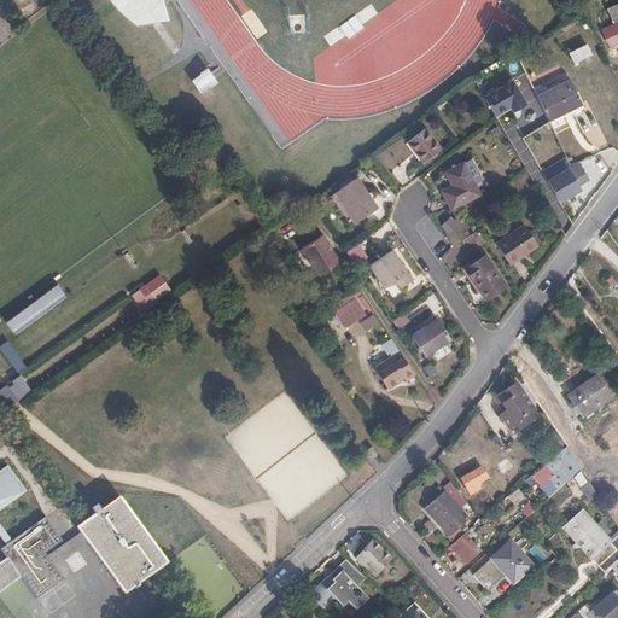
[(112,0),(115,4),(120,7),(124,12),(129,17),(134,21),(138,23),(144,19),(139,16),(133,12),(129,7),(124,4),(121,0),(112,0)]
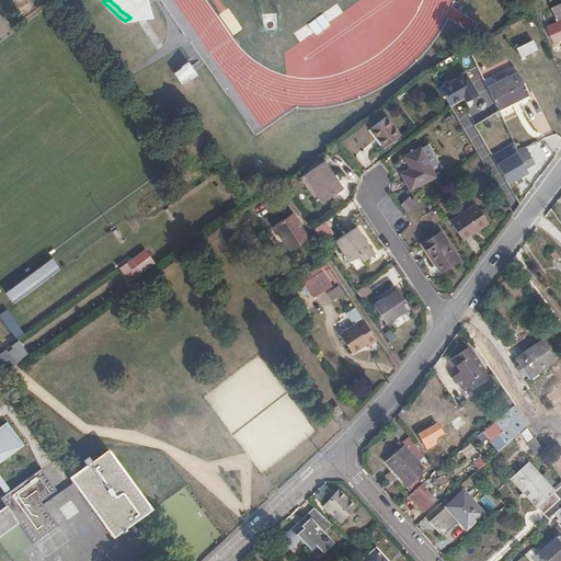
[(144,0),(110,0),(113,3),(117,7),(121,11),(126,14),(130,18),(147,4),(144,0)]
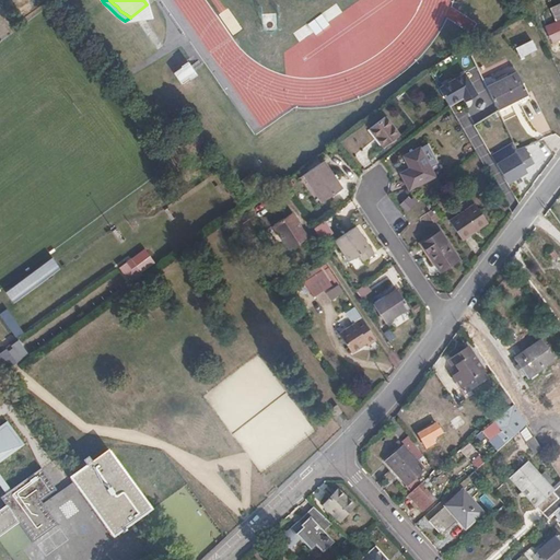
[(130,18),(125,21),(153,11),(151,1),(150,0),(143,0),(147,4),(130,18)]
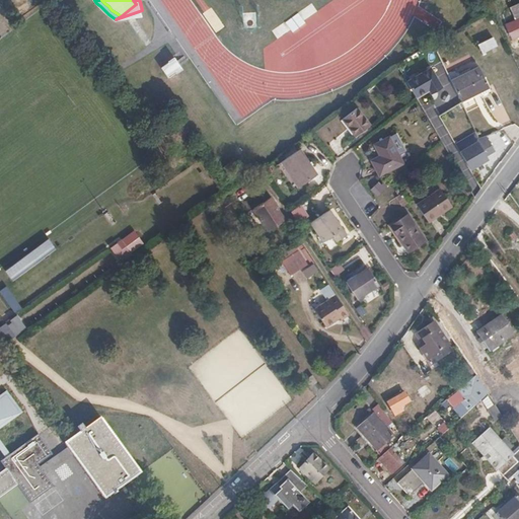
[(287,31),(300,23),(295,15),(282,22),(287,31)]
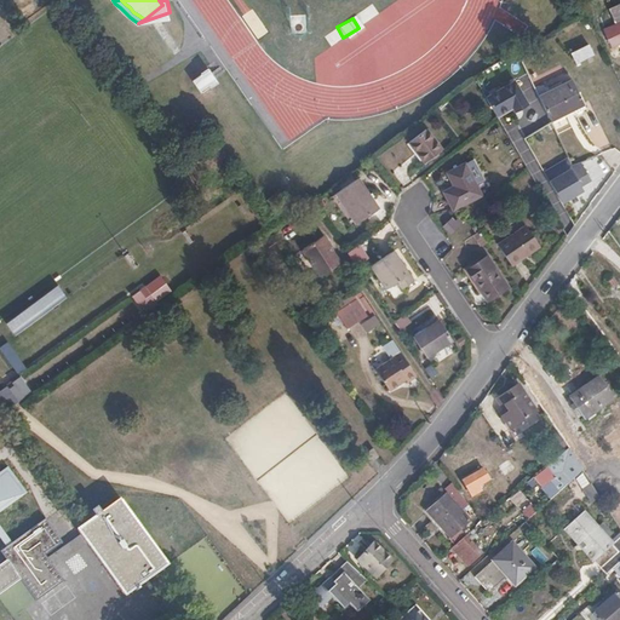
[(619,36),(619,26),(616,18),(600,26),(607,44),(619,36)]
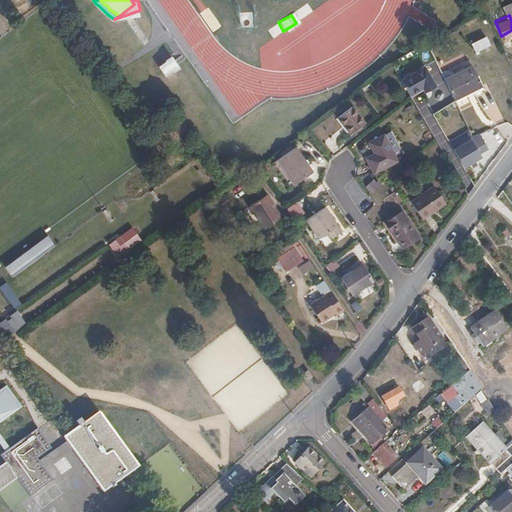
[(485,37),(470,44),(474,52),(489,46),(485,37)]
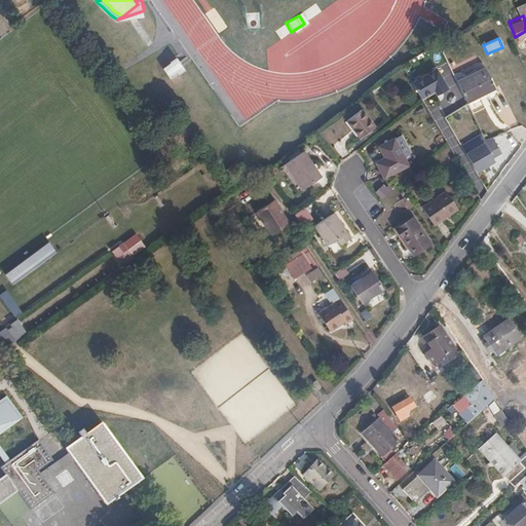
[(173,59),(161,66),(170,76),(180,69),(173,59)]
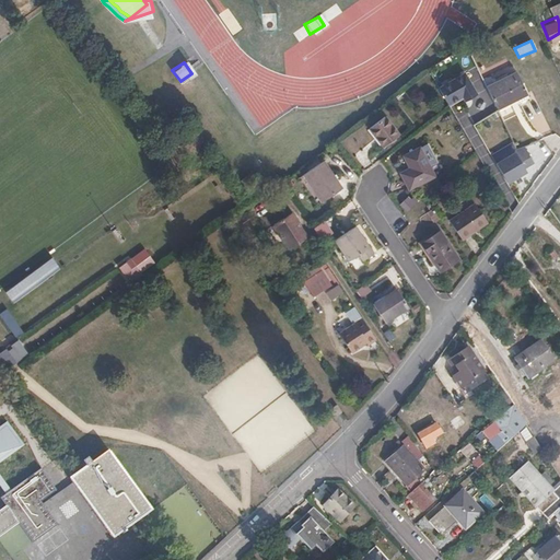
[(464,72),(434,86),(445,108),(475,94),(464,72)]
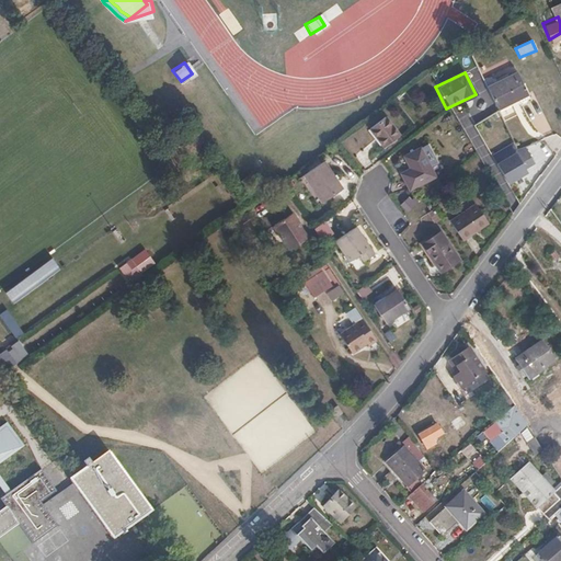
[(521,73),(490,88),(500,109),(531,94),(521,73)]
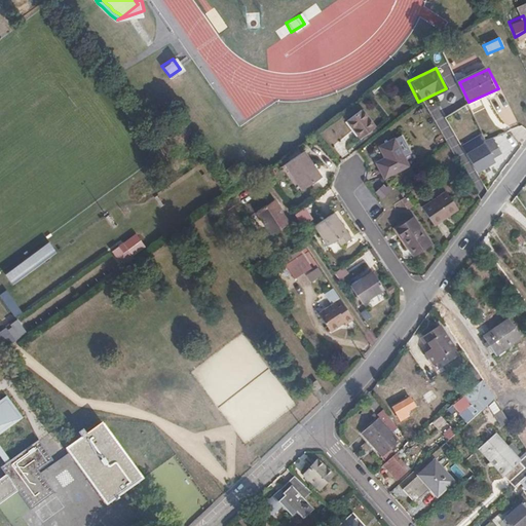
[(373,128),(360,111),(345,122),(359,140),(373,128)]
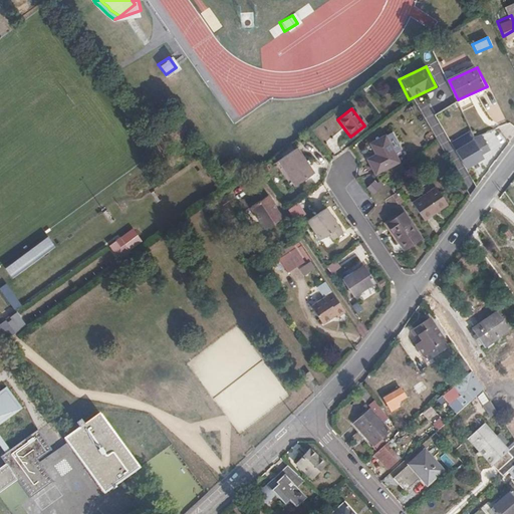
[(400,159),(383,134),(369,143),(376,153),(368,157),(377,172),(400,159)]
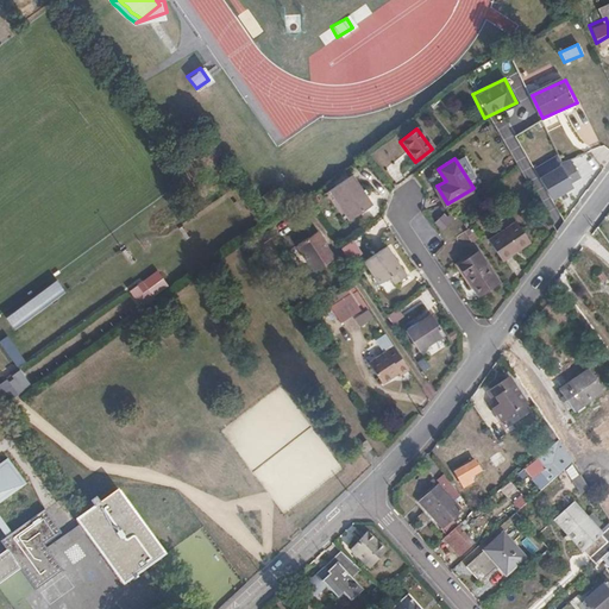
[(581,181),(570,158),(535,175),(546,198),(581,181)]
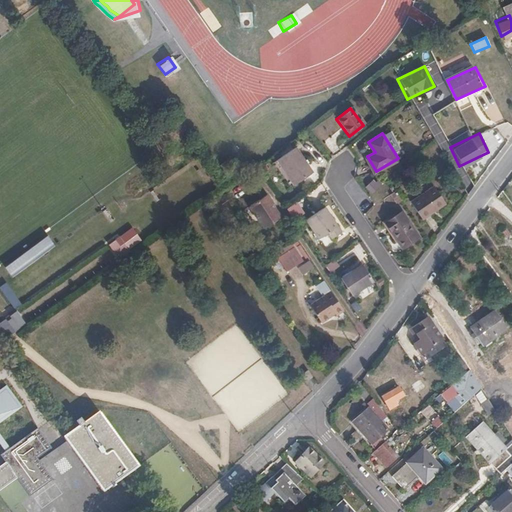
[(307,176),(292,151),(274,163),(289,186),(307,176)]
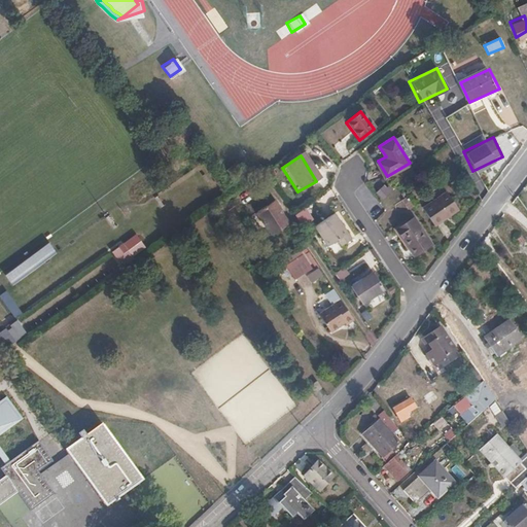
[(455,209),(444,190),(420,204),(431,222),(455,209)]
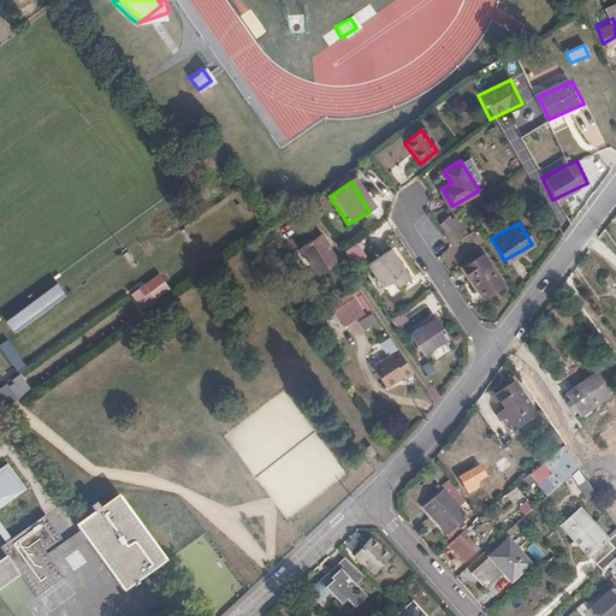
[(318,238),(308,244),(326,270),(335,265),(318,238)]
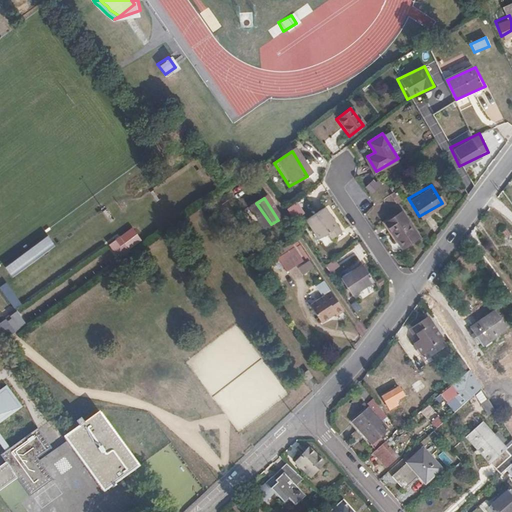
[(271,224),(256,203),(248,208),(257,222),(254,224),(260,231),(271,224)]
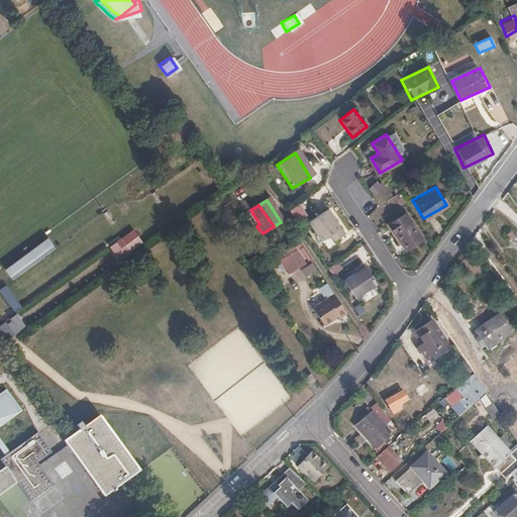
[(340,235),(324,210),(306,222),(319,242),(327,236),(330,241),(340,235)]
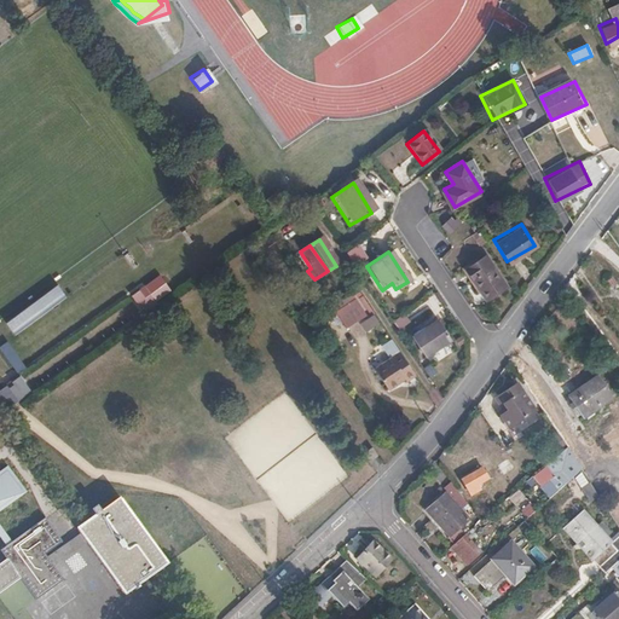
[(505,288),(484,259),(464,273),(485,302),(505,288)]
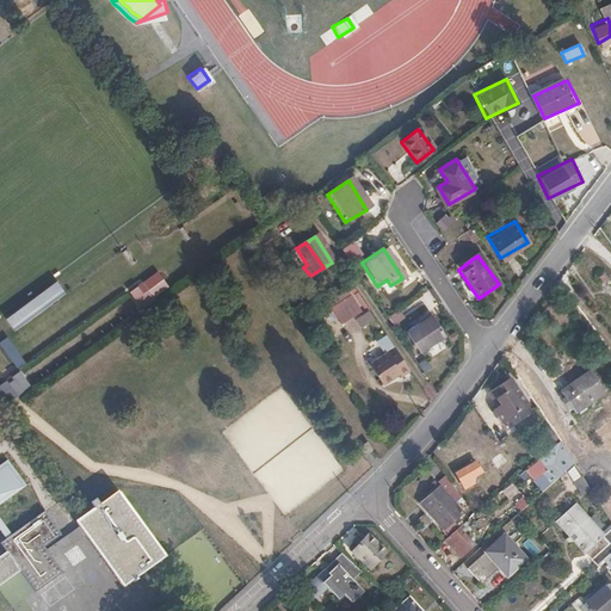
[(139,309),(168,288),(156,271),(127,292),(139,309)]
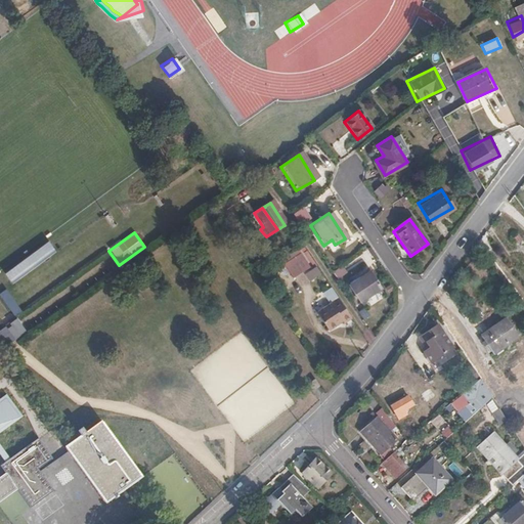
[(50,244),(6,275),(14,287),(58,255),(50,244)]
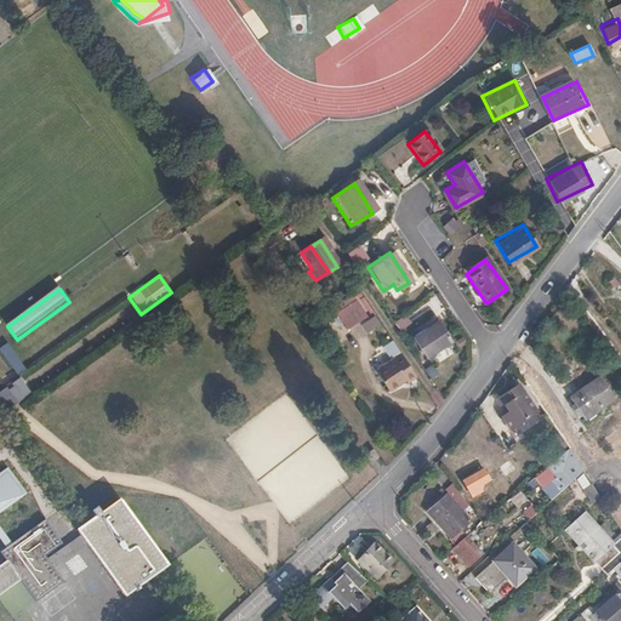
[(364,319),(353,305),(336,317),(346,332),(364,319)]
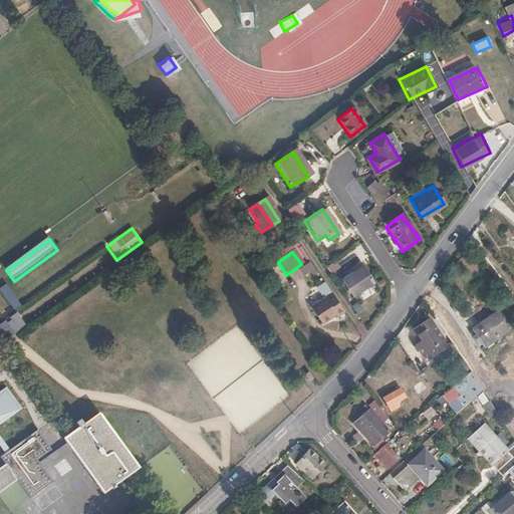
[(298,268),(302,276),(314,269),(309,261),(298,268)]
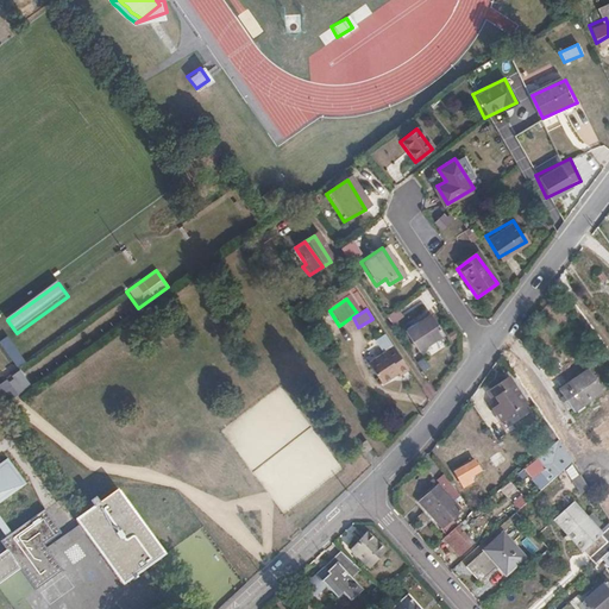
[(441,338),(427,316),(402,334),(416,353),(441,338)]
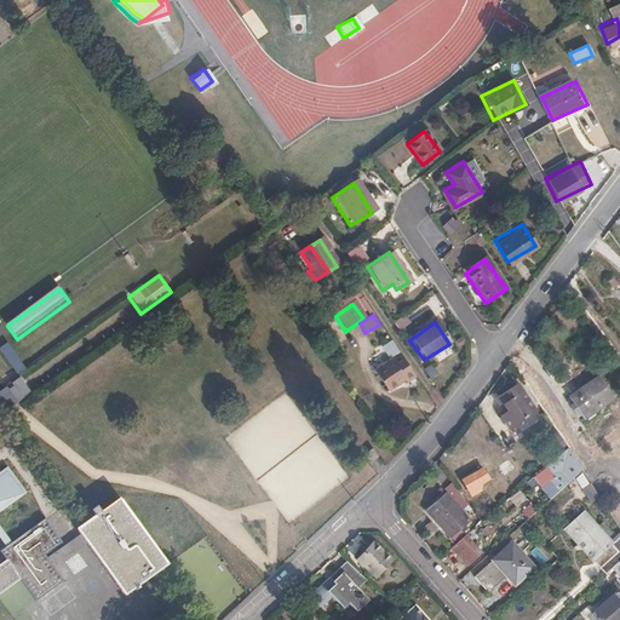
[(407,382),(411,379),(395,355),(390,357),(407,382)]
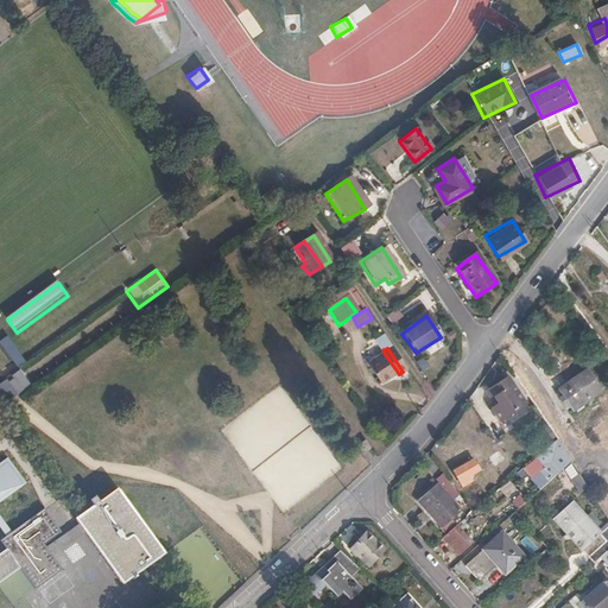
[(394,378),(399,374),(382,350),(362,365),(378,386),(392,375),(394,378)]
